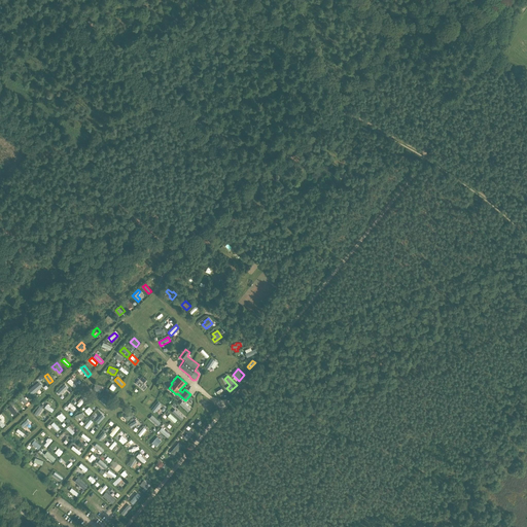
[(70,379),(67,382),(73,388),(76,385),(70,379)]
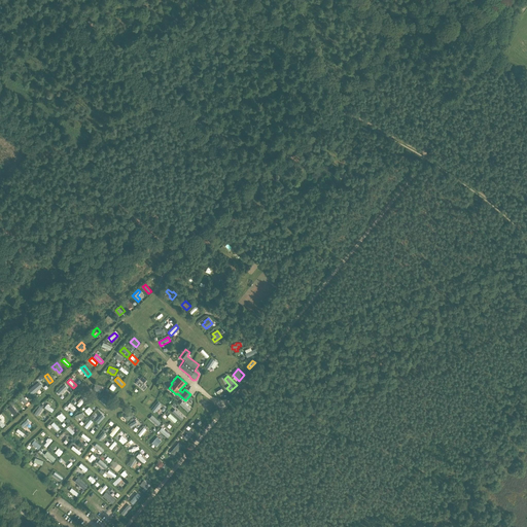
[(136,383),(144,390),(146,387),(138,380),(136,383)]
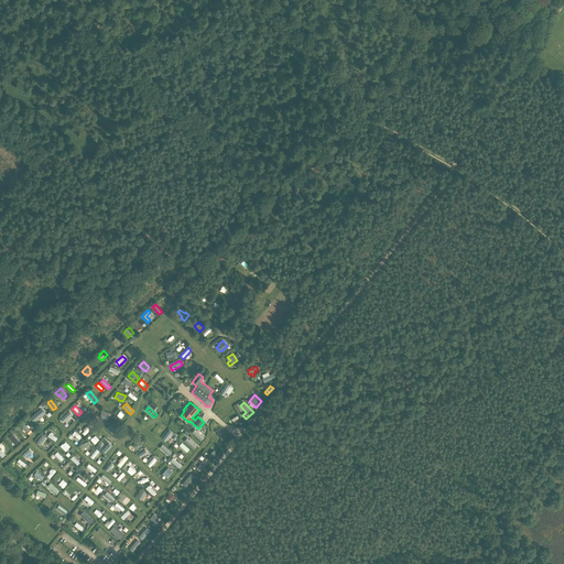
[(31,418),(34,422),(45,413),(41,408),(31,418)]
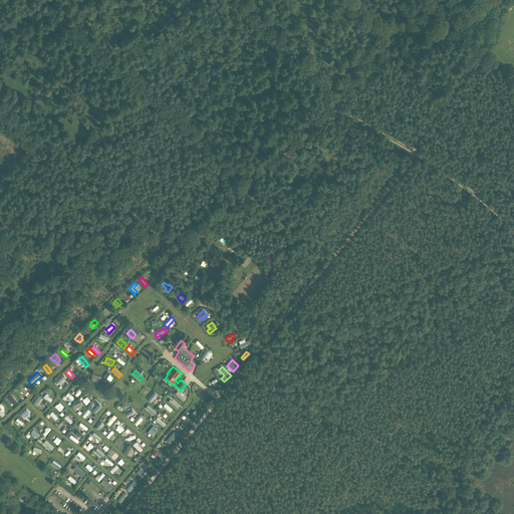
[(55,381),(58,384),(63,377),(60,375),(55,381)]
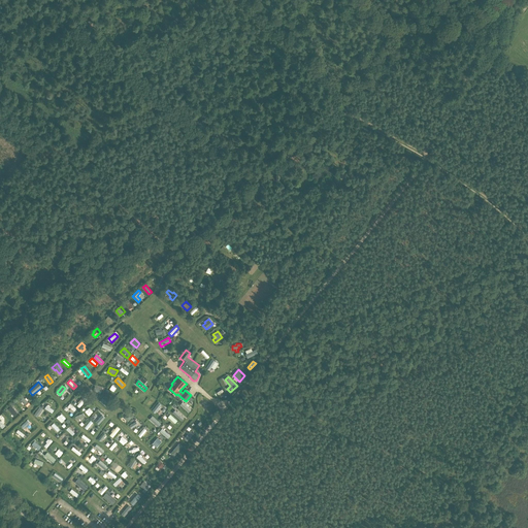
[(21,395),(18,398),(25,404),(26,405),(29,403),(27,401),(21,395)]
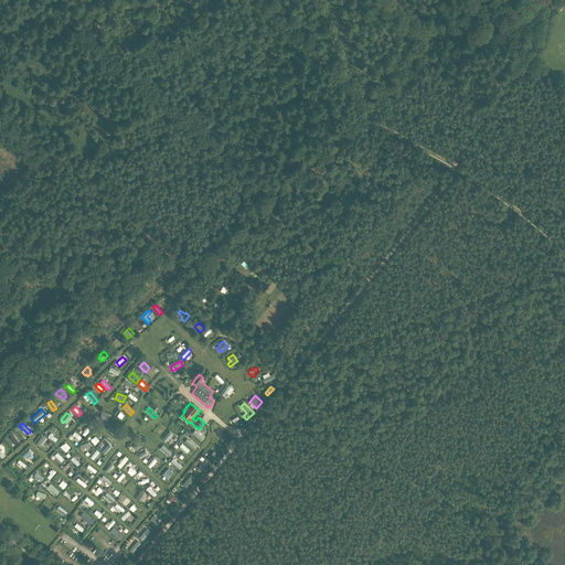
[(110,426),(107,429),(117,436),(119,433),(110,426)]
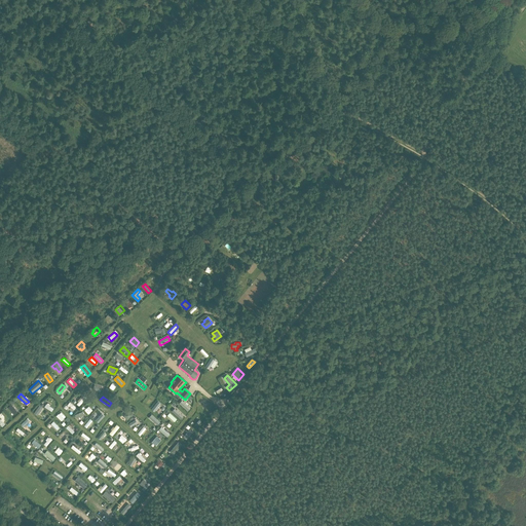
[(8,407),(13,414),(17,411),(12,405),(10,403),(8,404),(10,406),(8,407)]
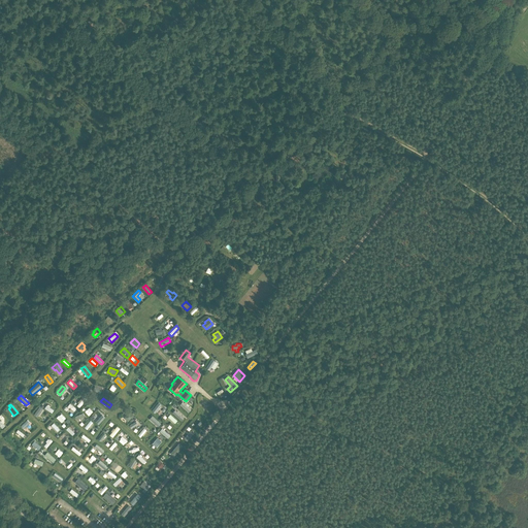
[(209,404),(202,411),(206,416),(213,407),(209,404)]
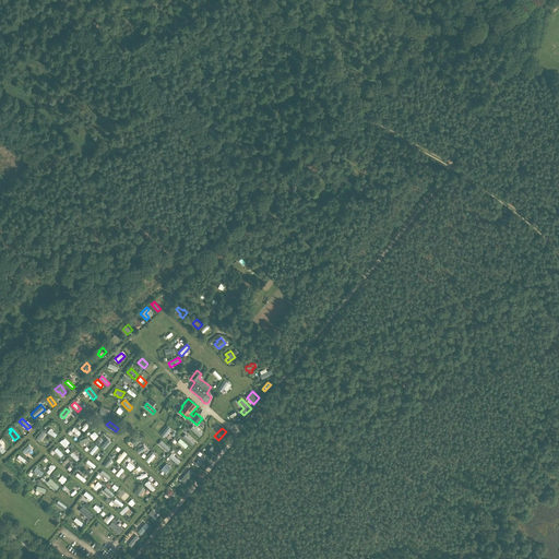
[(99,429),(93,437),(96,440),(103,432),(99,429)]
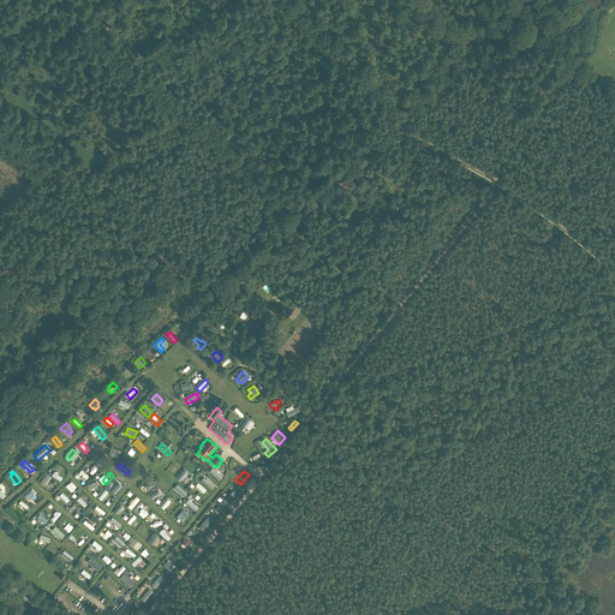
[(149,481),(144,487),(149,491),(155,484),(149,481)]
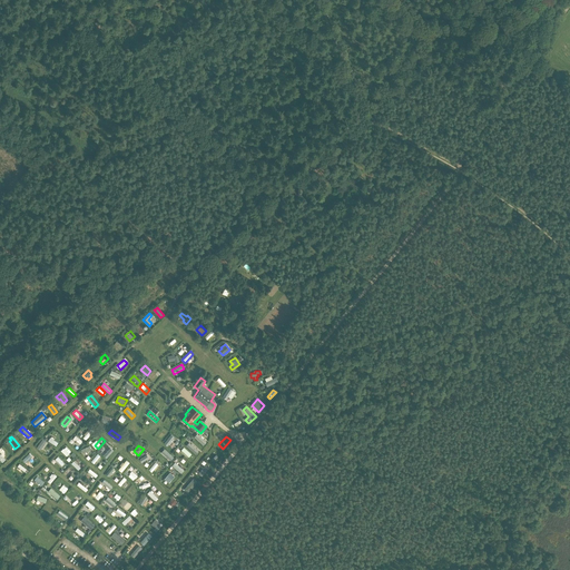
[(68,446),(65,450),(71,455),(74,453),(68,446)]
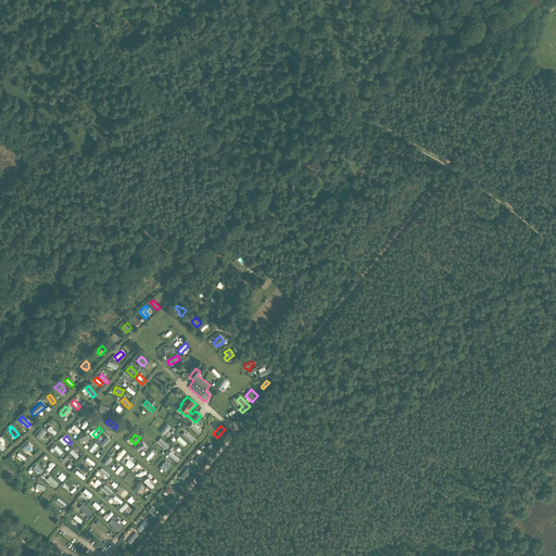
[(110,437),(103,444),(105,446),(112,439),(110,437)]
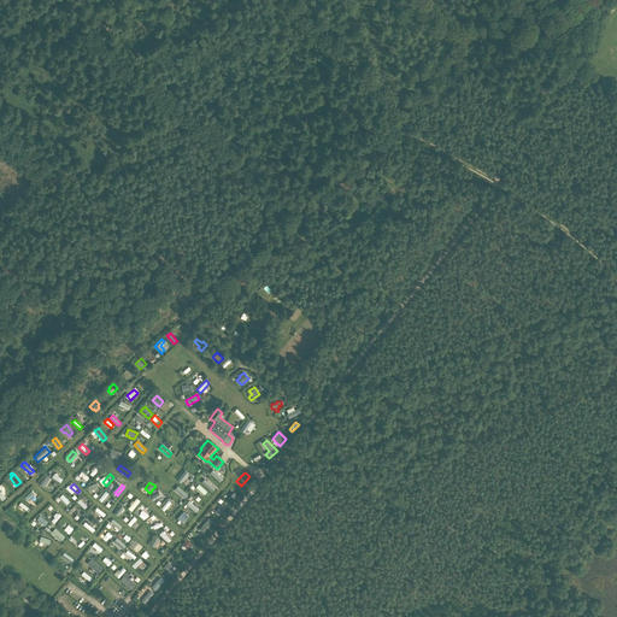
[(105,489),(99,499),(103,501),(109,492),(105,489)]
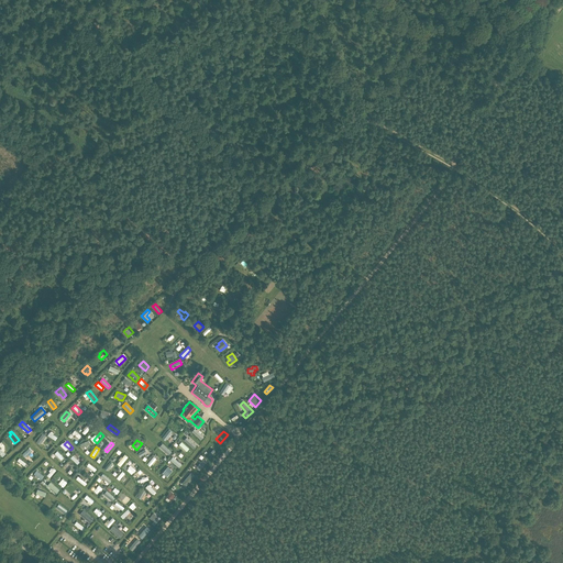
[(29,448),(22,454),(25,457),(32,451),(29,448)]
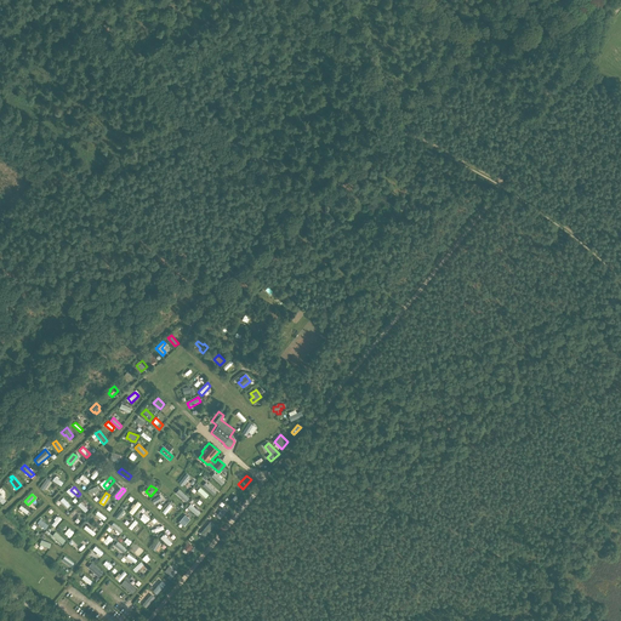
[(137,502),(130,512),(135,514),(141,505),(137,502)]
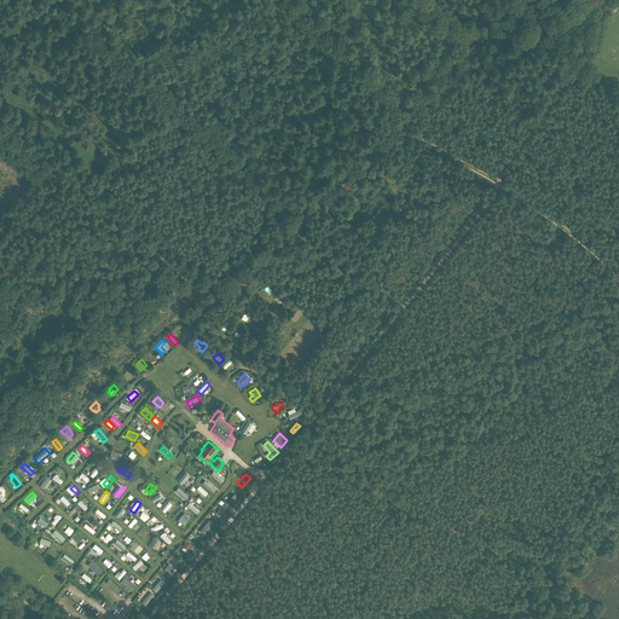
[(169,501),(161,510),(165,513),(172,504),(169,501)]
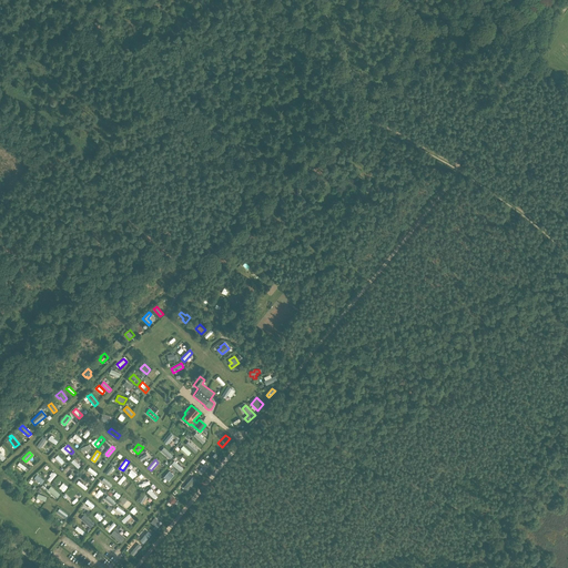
[(90,467),(88,470),(95,476),(98,474),(90,467)]
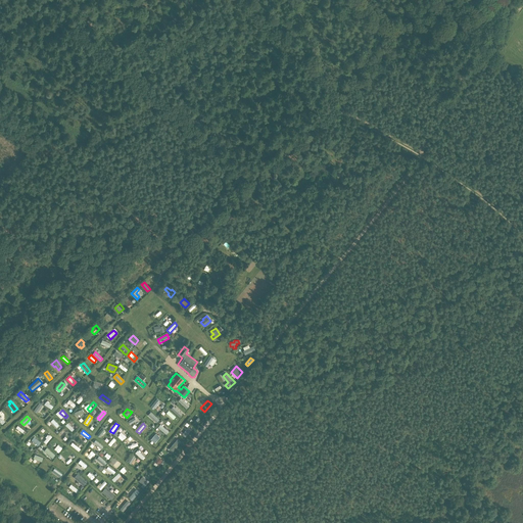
[(49,434),(44,441),(47,443),(52,436),(49,434)]
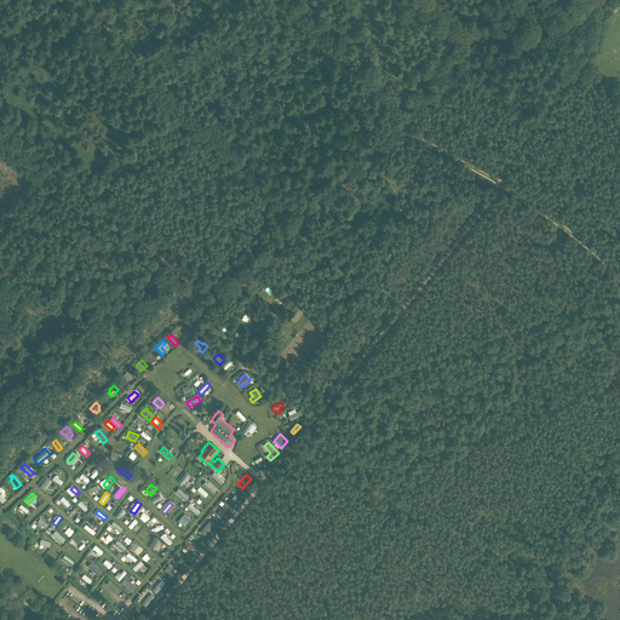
[(185,515),(179,521),(184,526),(190,518),(185,515)]
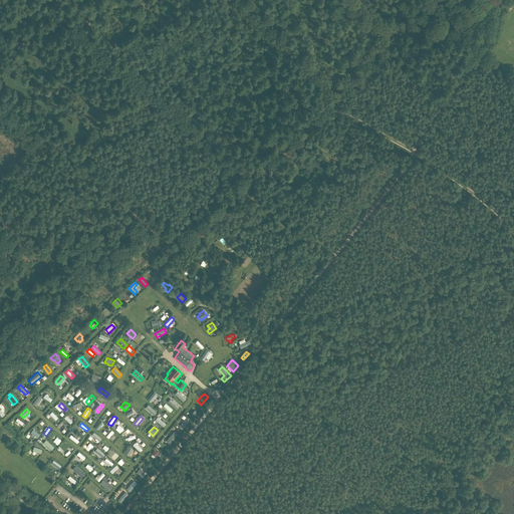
[(34,430),(31,433),(38,439),(41,435),(34,430)]
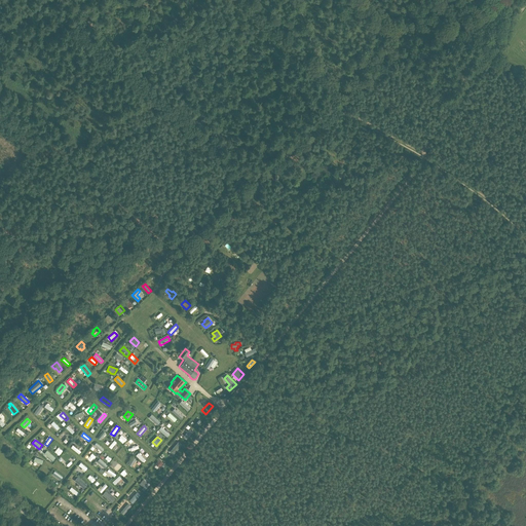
[(98,444),(95,446),(102,452),(105,449),(98,444)]
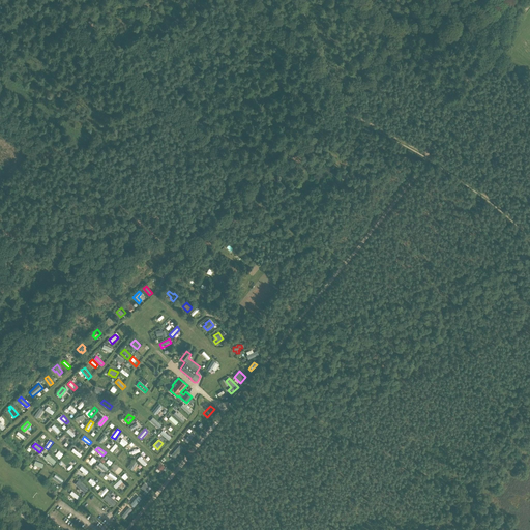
[(74,448),(71,451),(81,458),(83,454),(74,448)]
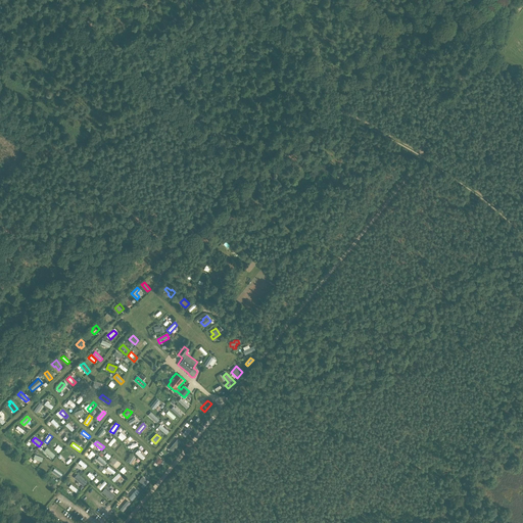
[(51,459),(55,455),(48,448),(46,452),(49,455),(48,457),(51,459)]
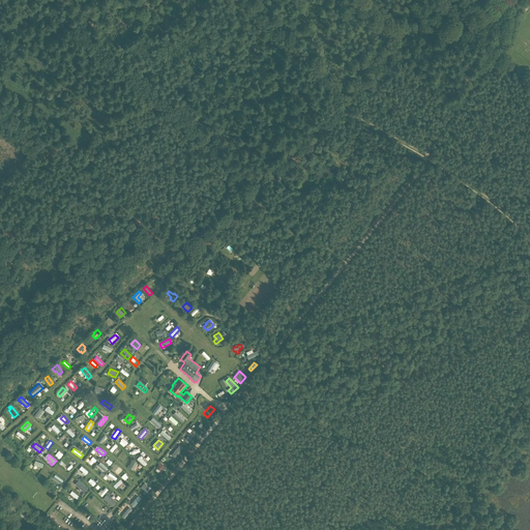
[(165,467),(159,463),(155,467),(160,472),(165,467)]
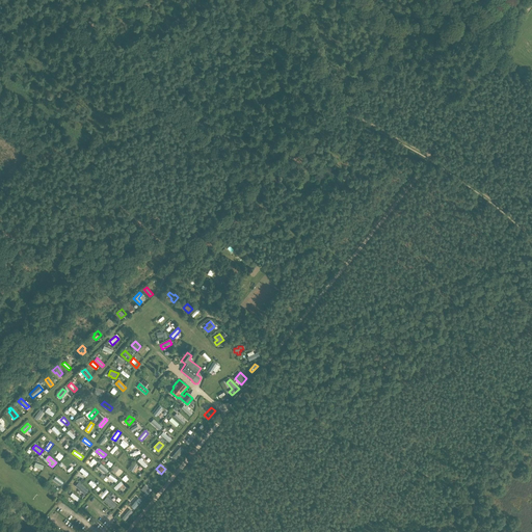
[(79,471),(86,476),(89,473),(81,468),(79,471)]
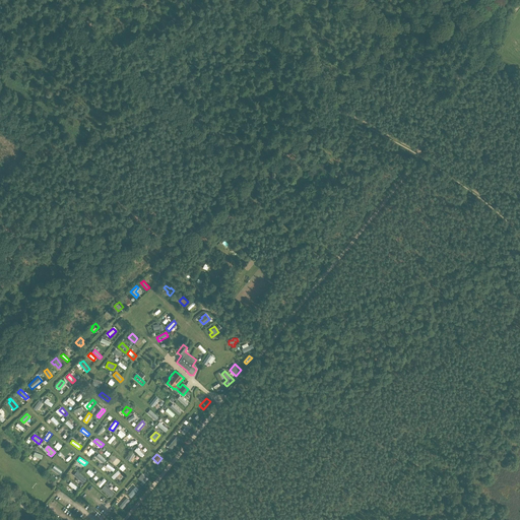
[(118,470),(112,476),(114,478),(121,472),(118,470)]
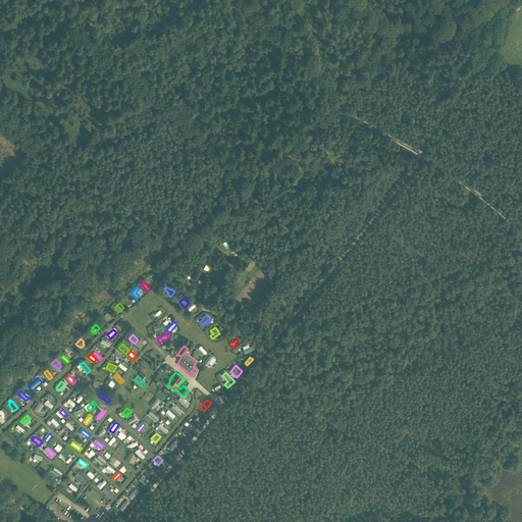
[(142,485),(143,486),(149,479),(148,478),(146,479),(142,476),(139,480),(143,483),(142,485)]
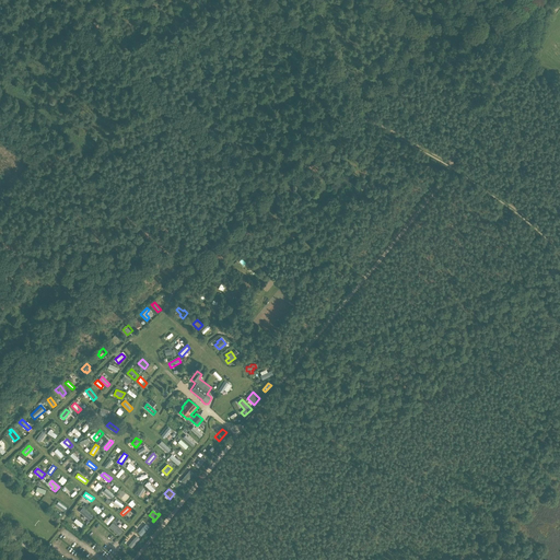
[(109,527),(117,534),(120,531),(113,524),(109,527)]
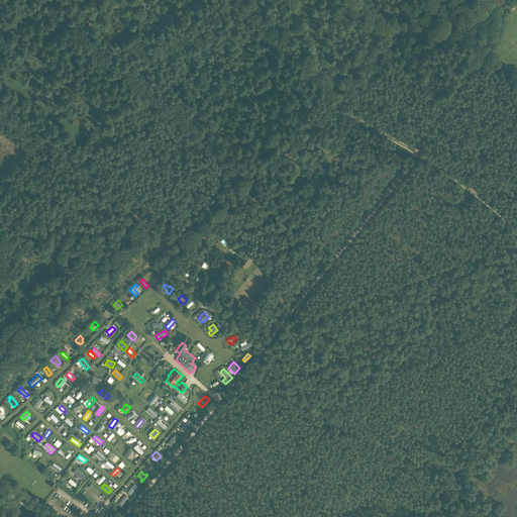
[(126,502),(128,499),(127,498),(128,497),(124,494),(119,499),(123,503),(125,501),(126,502)]
